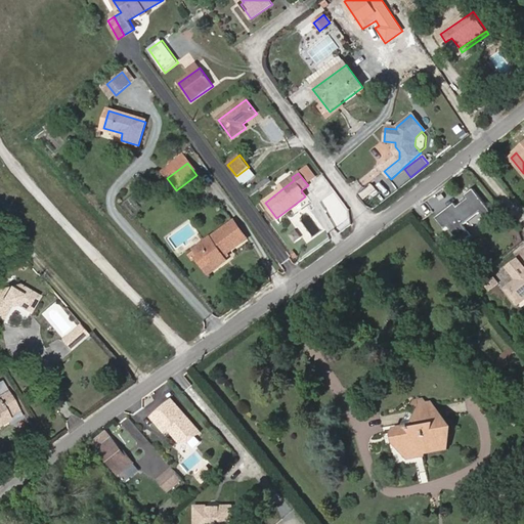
[(278,187),(280,190),(294,180),(292,177),(278,187)]
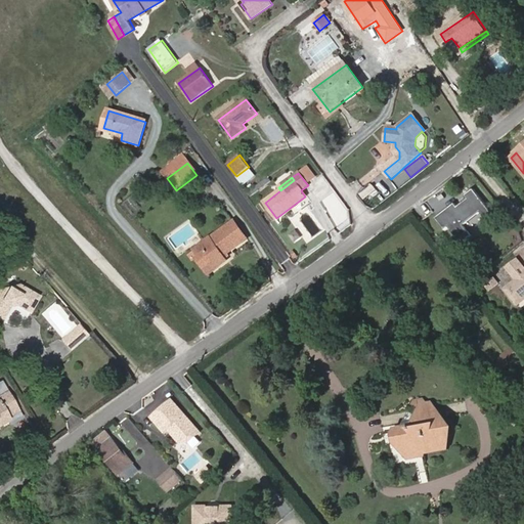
[(453,204),(436,218),(445,229),(449,226),(462,242),(472,233),(463,223),(480,210),(486,205),(473,188),(464,195),(466,200),(456,207),(453,204)]
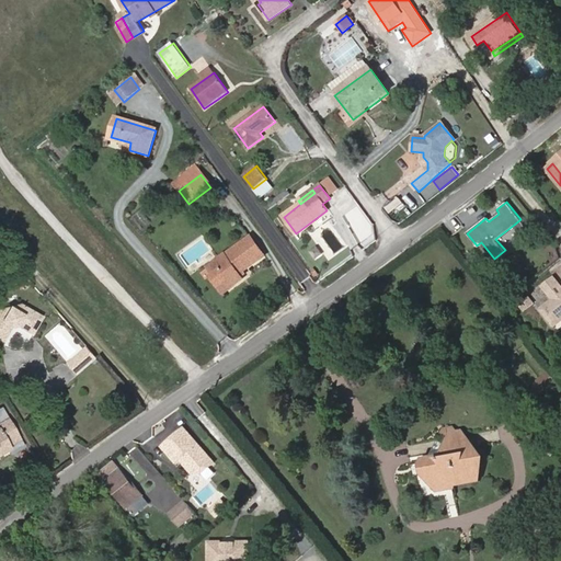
[(521,219),(514,225),(521,232),(527,227),(521,219)]
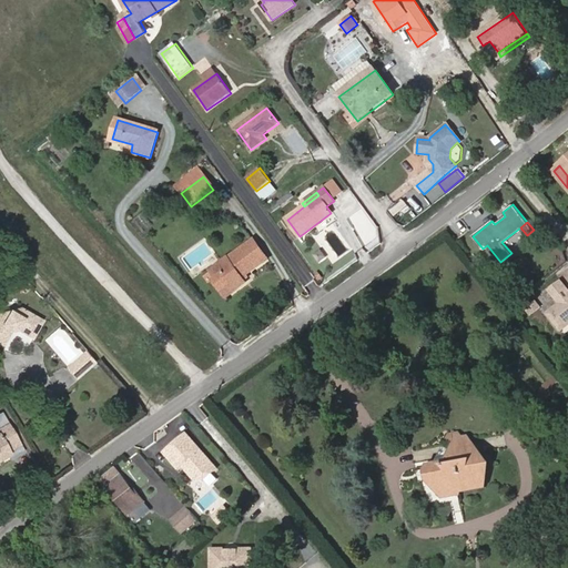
[(225,273),(214,281),(221,290),(227,285),(233,293),(246,284),(244,281),(249,279),(245,274),(267,259),(254,241),(220,265),(225,273)]
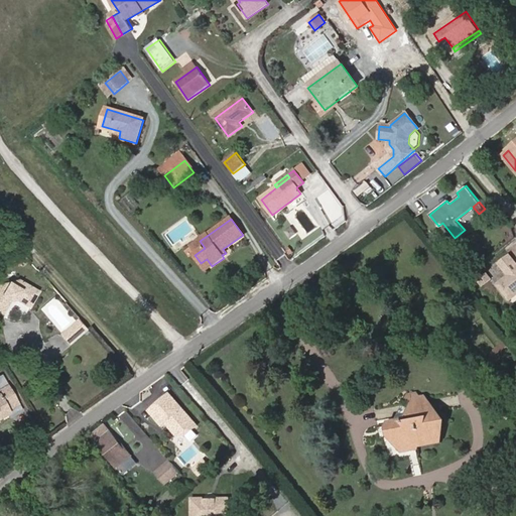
[(205,248),(200,241),(189,248),(195,255),(205,248)]
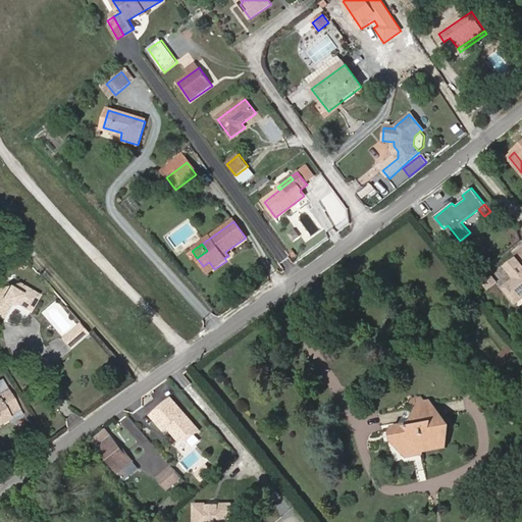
[(521,264),(515,257),(505,265),(515,277),(503,286),(516,303),(521,298),(521,264)]
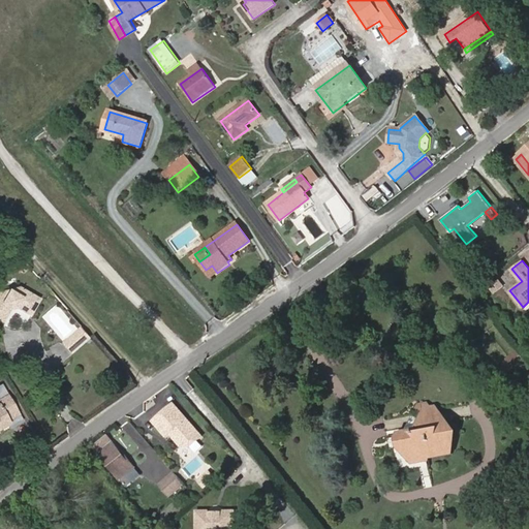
[(212,266),(206,270),(211,277),(217,273),(212,266)]
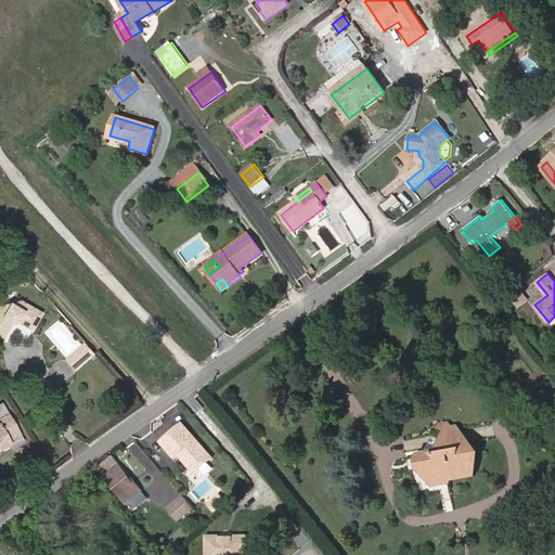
[(0,339),(1,341),(9,327),(16,325),(29,333),(40,314),(18,304),(0,308),(0,339)]
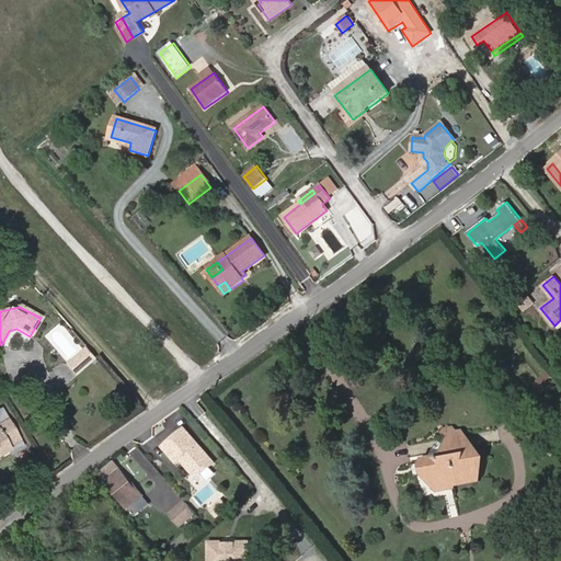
[(61,347),(56,352),(61,362),(68,358),(61,347)]
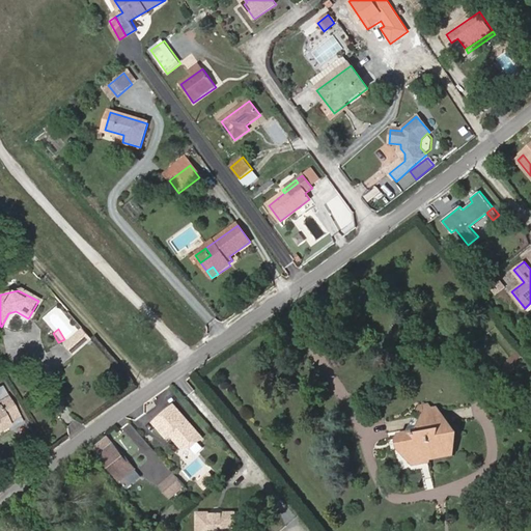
[(82,330),(65,345),(74,355),(90,339),(82,330)]
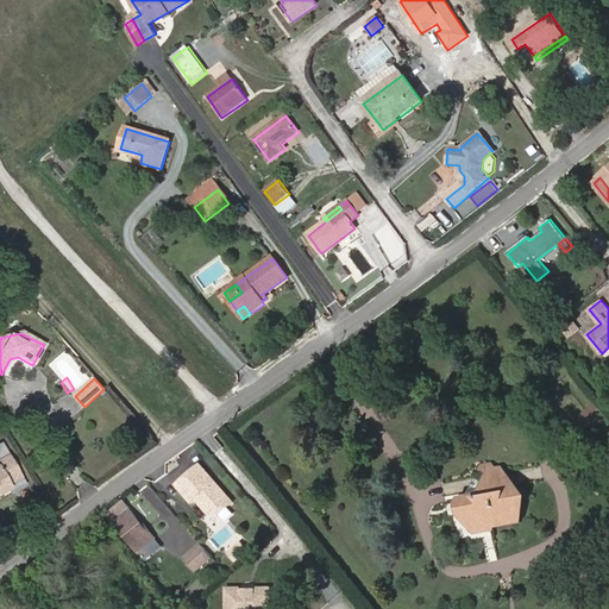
[(592,405),(571,422),(576,427),(596,409),(592,405)]
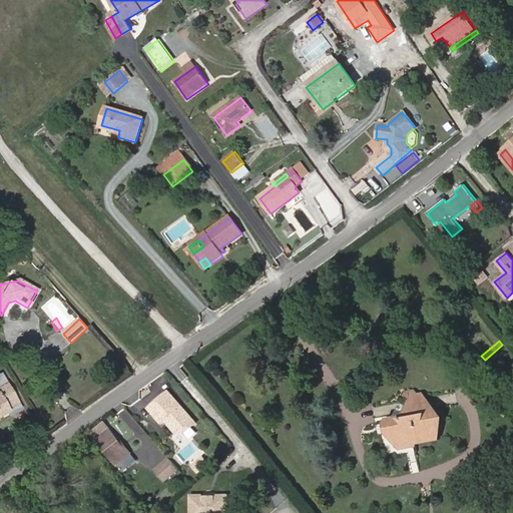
[(13,413),(21,409),(2,374),(0,375),(0,379),(4,386),(0,388),(0,414),(8,410),(6,407),(9,406),(13,413)]
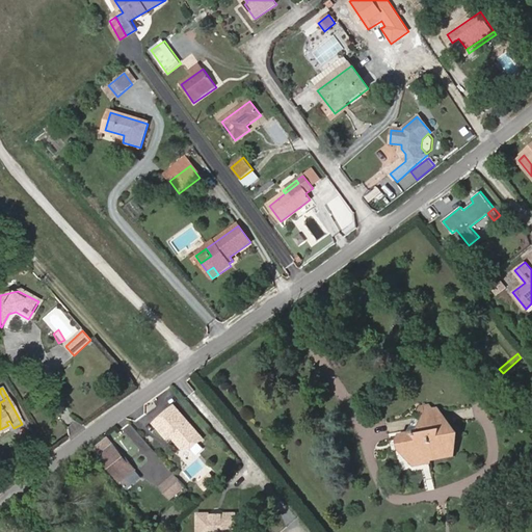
[(176,405),(155,423),(168,439),(171,435),(174,437),(175,435),(177,437),(177,441),(183,448),(192,450),(205,439),(176,405)]
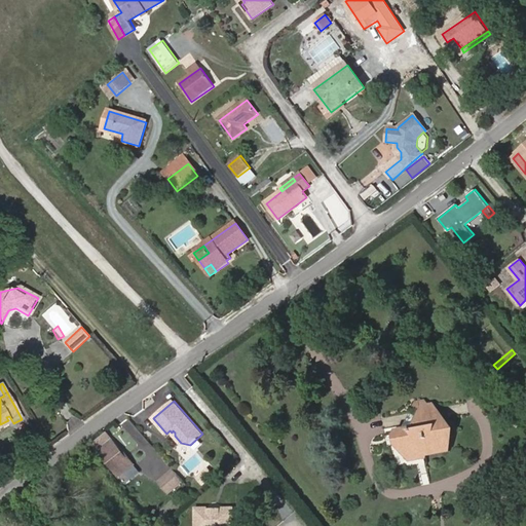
[(404,444),(410,460),(427,457),(427,456),(441,453),(441,452),(450,450),(448,440),(450,440),(448,431),(446,431),(443,417),(431,404),(413,407),(405,430),(396,433),(398,445),(404,444)]
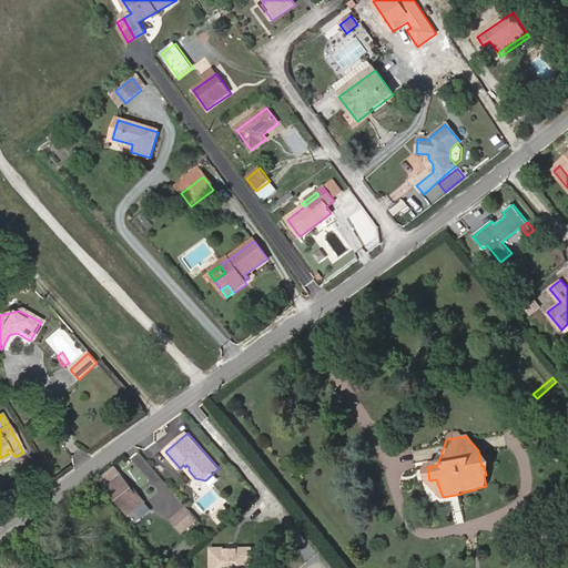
[(115,468),(101,479),(130,515),(146,503),(140,495),(138,496),(134,490),(115,468)]
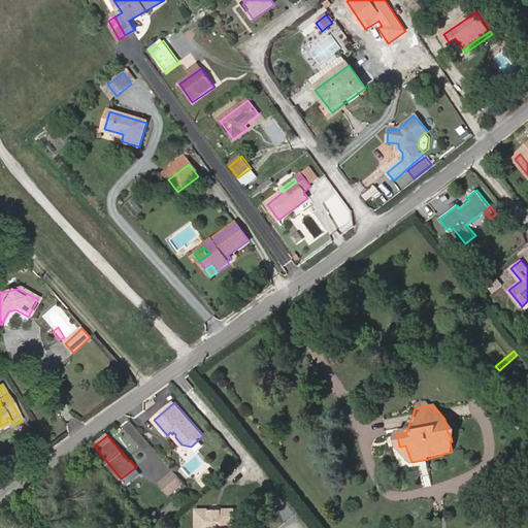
[(174,470),(159,484),(168,495),(184,482),(174,470)]
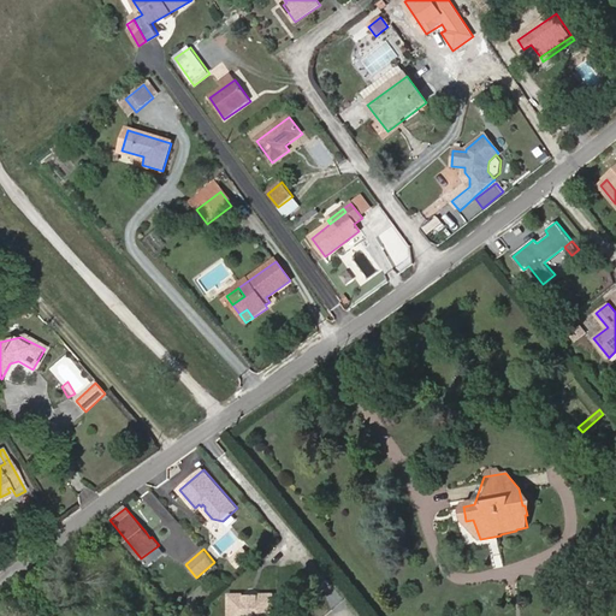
[(244,549),(232,558),(238,566),(250,556),(244,549)]
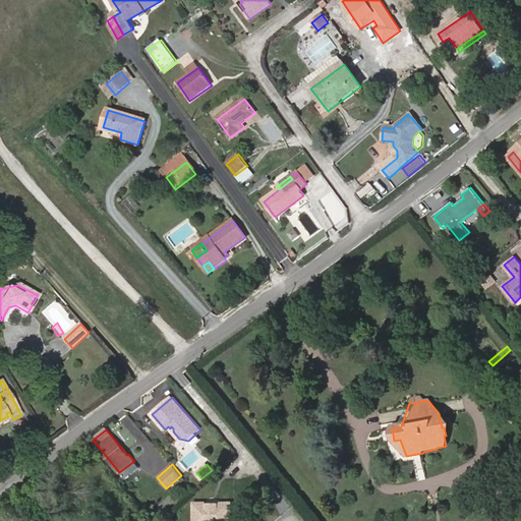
[(48,480),(40,486),(53,504),(61,498),(48,480)]
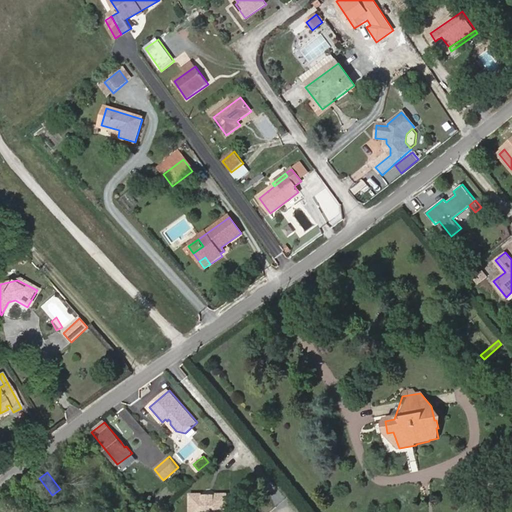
[(189,495),(189,511),(226,511),(226,495),(214,495),(212,498),(204,498),(201,495),(189,495)]
